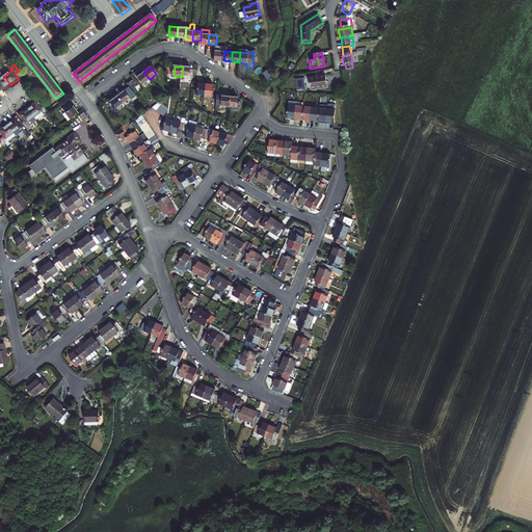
[(190,68),(183,67),(182,77),(189,77),(190,68)]
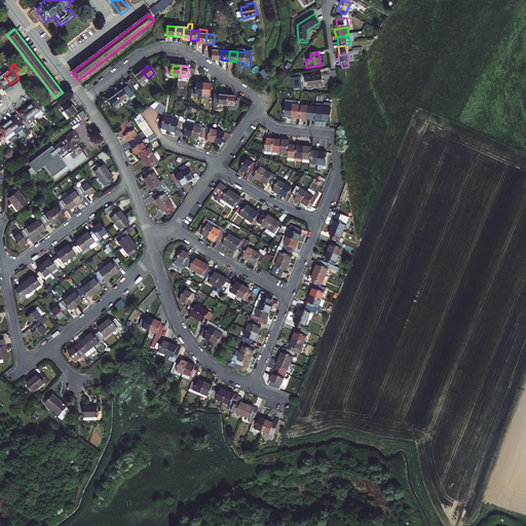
[(264,68),(259,71),(264,78),(269,75),(264,68)]
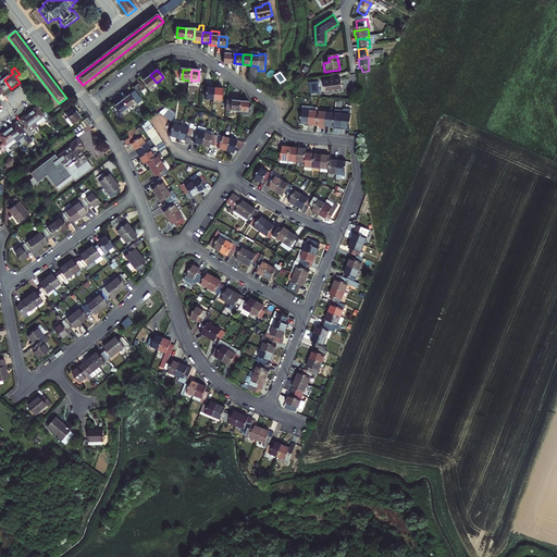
[(157,83),(150,75),(144,79),(150,88),(157,83)]
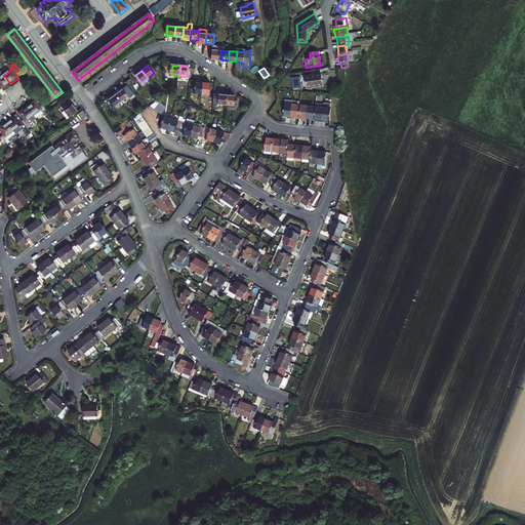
[(0,87),(2,90),(10,84),(4,75),(1,72),(0,73),(0,87)]
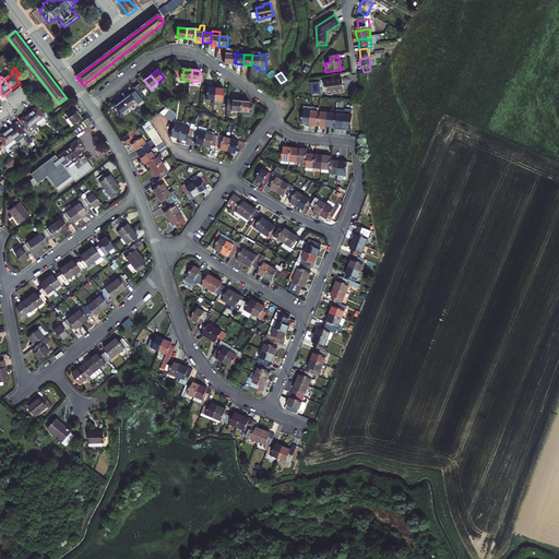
[(343,81),(326,83),(328,95),(344,93),(343,81)]
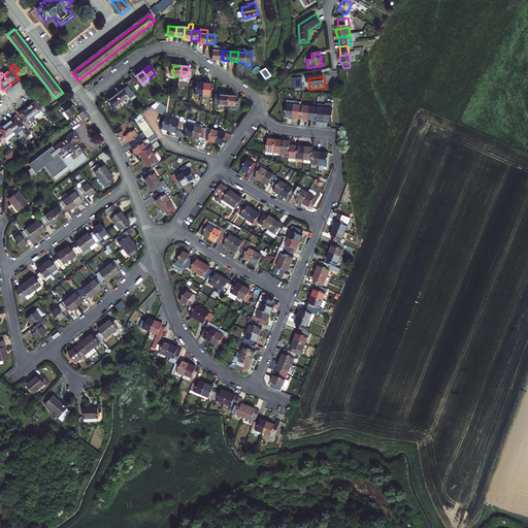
[(204,95),(205,84),(197,83),(196,94),(204,95)]
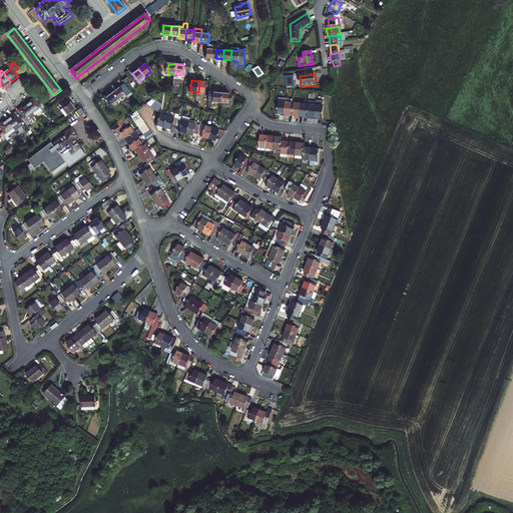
[(207,82),(199,81),(198,92),(205,93),(207,82)]
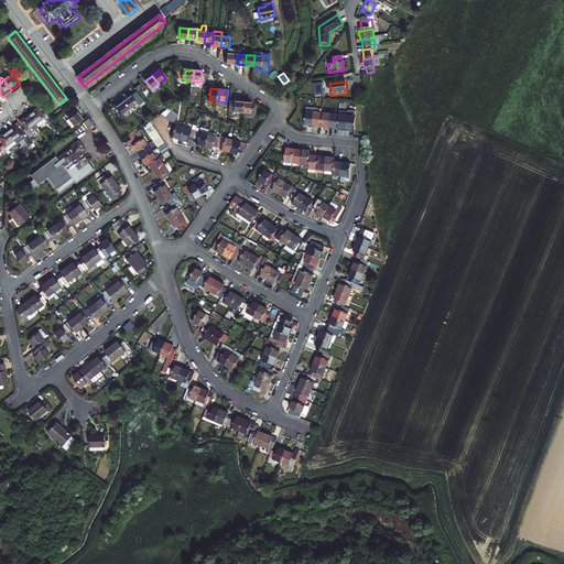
[(138,105),(131,96),(125,101),(131,109),(138,105)]
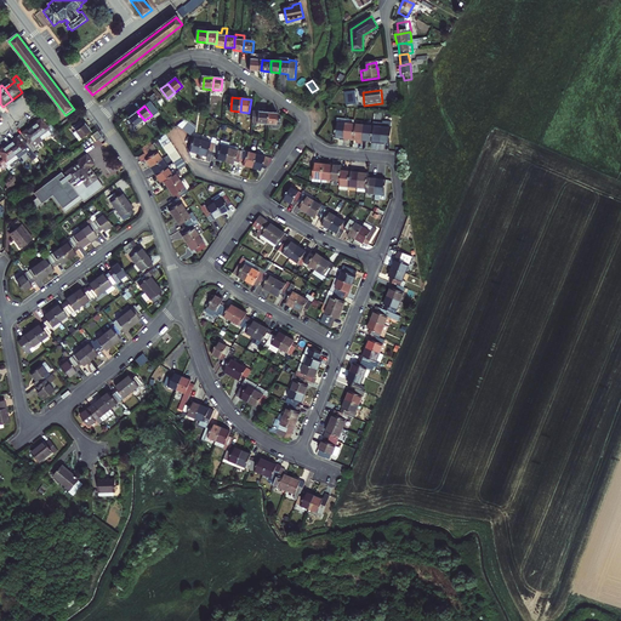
[(144,120),(137,112),(130,118),(137,126),(144,120)]
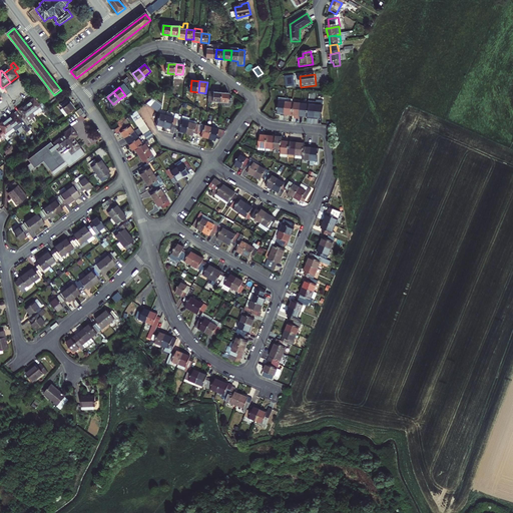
[(209,101),(221,102),(222,93),(210,92),(209,101)]
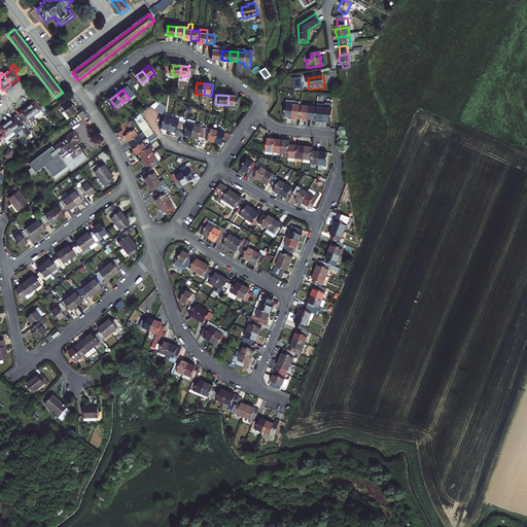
[(237,97),(229,96),(227,105),(236,106),(237,97)]
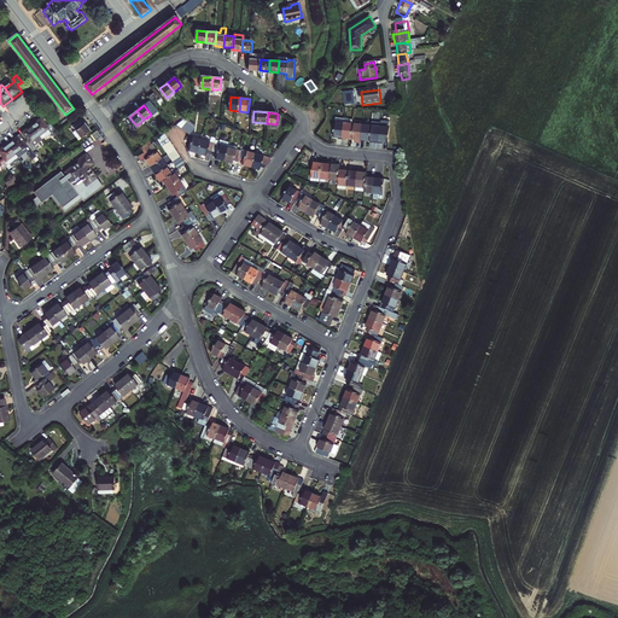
[(151,115),(144,120),(146,123),(147,124),(155,118),(151,114),(151,115)]
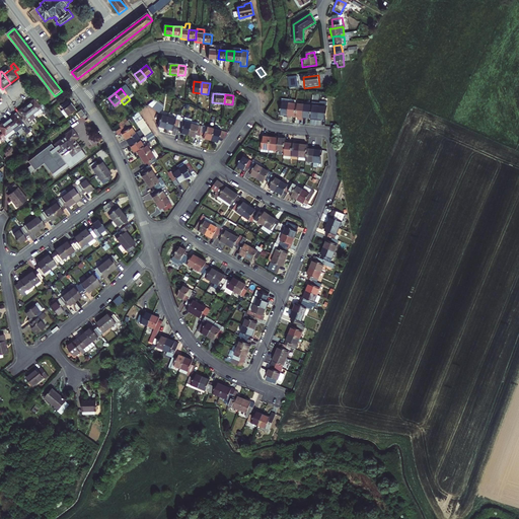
[(35,100),(29,105),(36,115),(43,109),(45,112),(49,108),(44,102),(40,105),(35,100)]
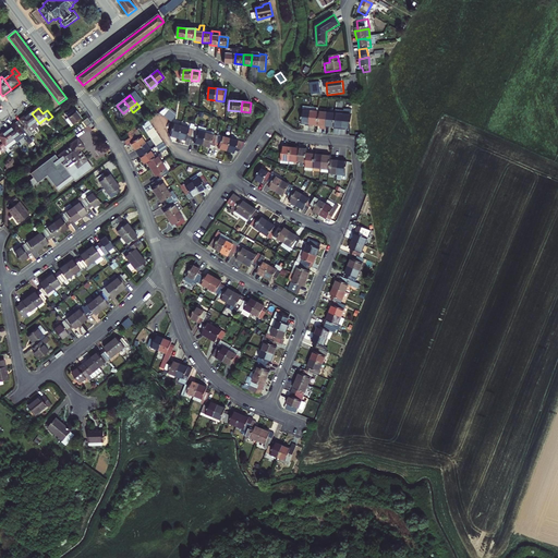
[(123,113),(122,114),(124,118),(132,111),(130,108),(123,113)]
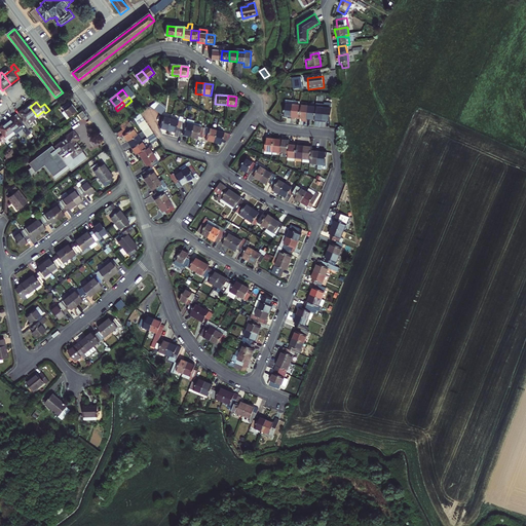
[(156,111),(161,104),(157,102),(151,107),(156,111)]
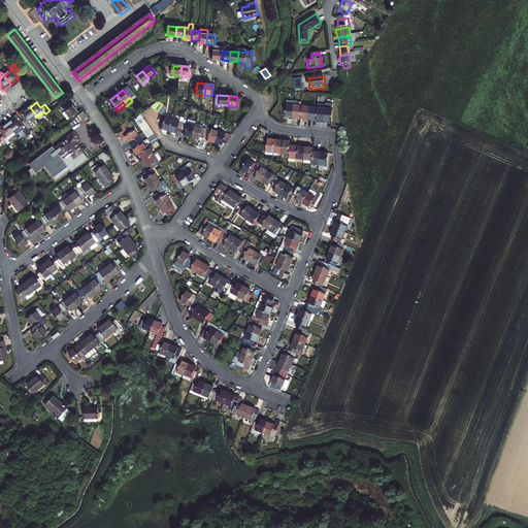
[(295,106),(296,103),(288,102),(287,118),(287,119),(290,119),(290,121),(294,121),(295,106)]
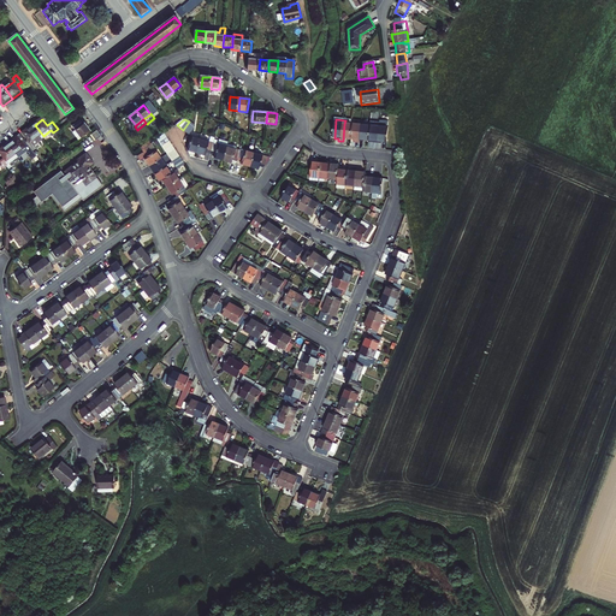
[(81,141),(84,137),(93,131),(87,123),(86,124),(82,120),(75,125),(78,129),(75,131),(81,141)]
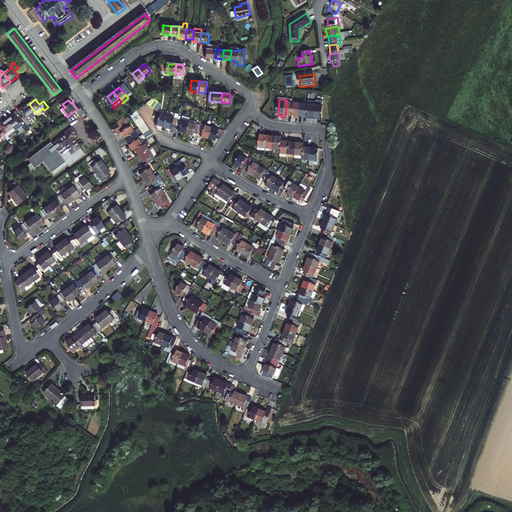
[(293,117),(294,104),(286,103),(285,117),(288,117),(288,116),(293,117)]
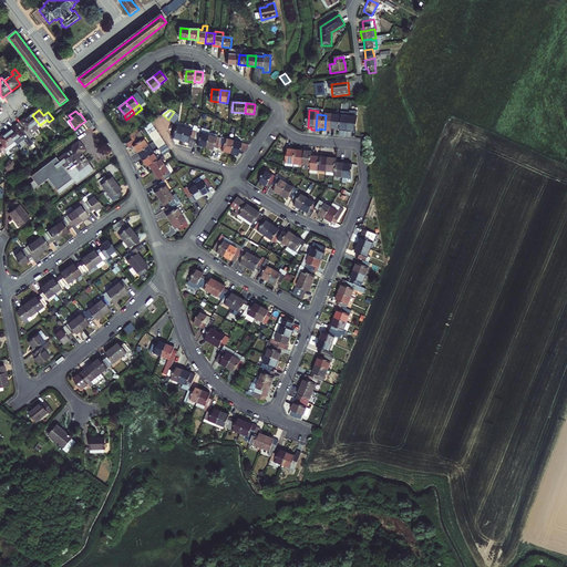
[(27,127),(24,130),(30,136),(32,140),(35,137),(33,135),(42,129),(40,125),(32,115),(23,122),(27,127)]
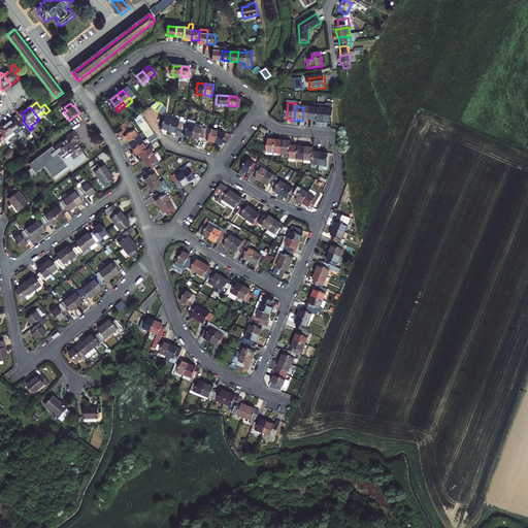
[(311,108),(303,107),(302,121),(304,121),(306,121),(305,124),(309,124),(309,123),(311,108)]
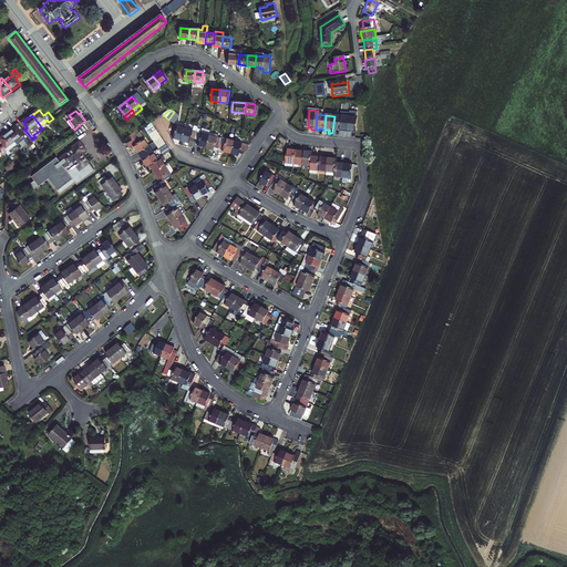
[(341,131),(342,116),(334,116),(332,132),(337,132),(337,131),(341,131)]
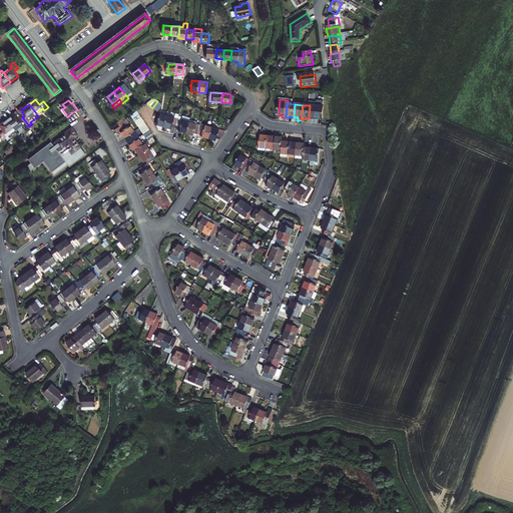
[(317,106),(310,105),(309,118),(312,119),(312,120),(316,120),(317,106)]
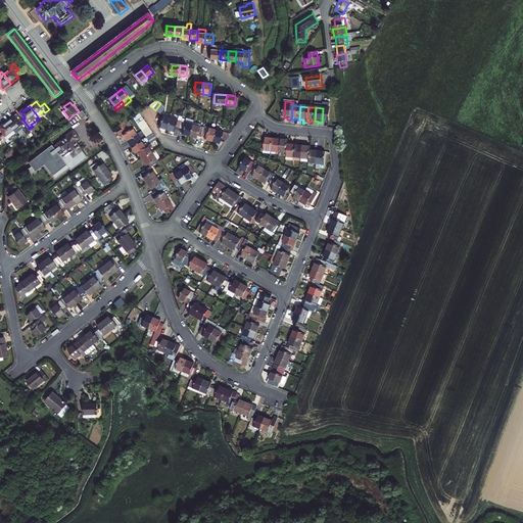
[(325,124),(325,122),(329,123),(330,109),(323,108),(322,123),(325,124)]
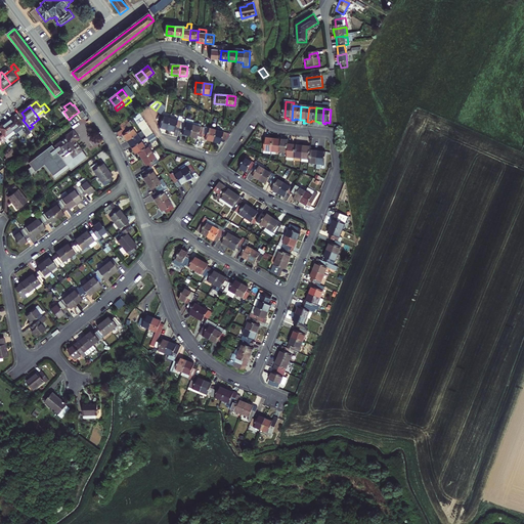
[(82,120),(87,117),(83,112),(79,115),(82,120)]
